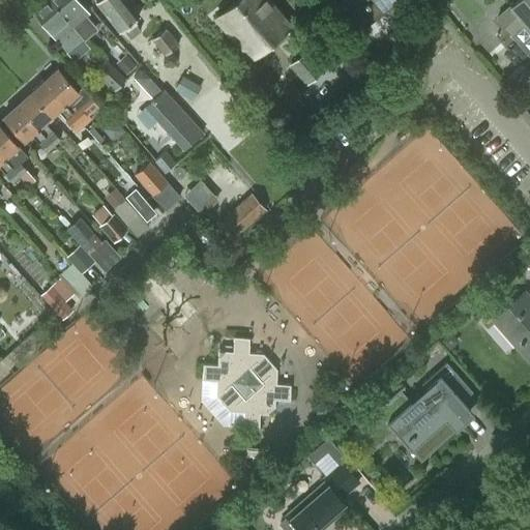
[(66,51),(82,38),(50,0),(46,0),(33,11),(66,51)]
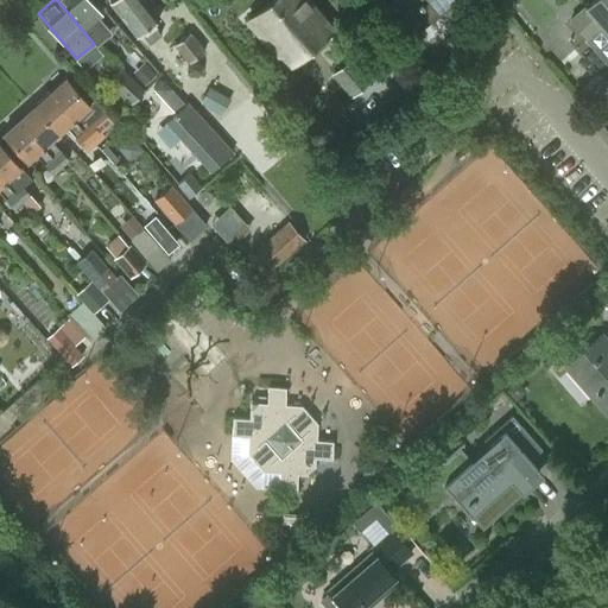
[(88,0),(57,0),(94,44),(96,46),(112,33),(97,17),(101,14),(88,0)]
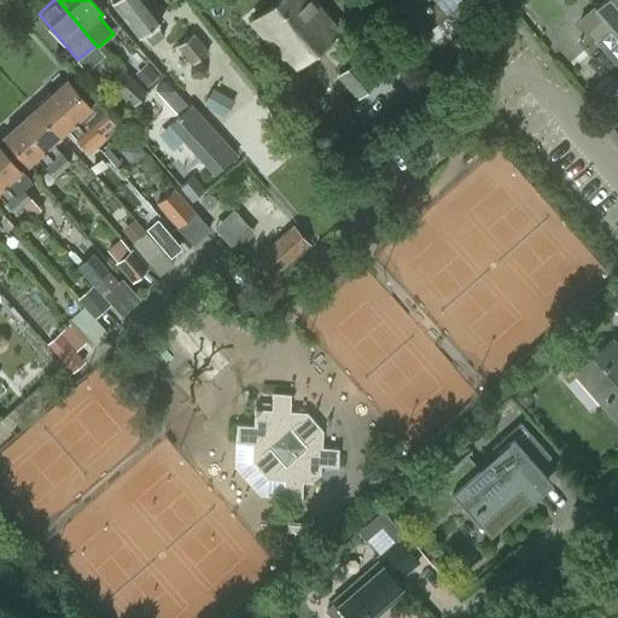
[(155,22),(162,17),(149,0),(112,0),(139,35),(144,31),(153,42),(164,34),(155,22)]
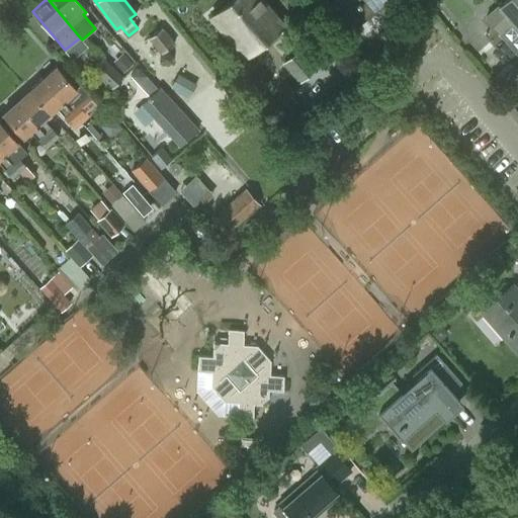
[(245,55),(281,23),(262,0),(230,0),(211,15),(245,55)]
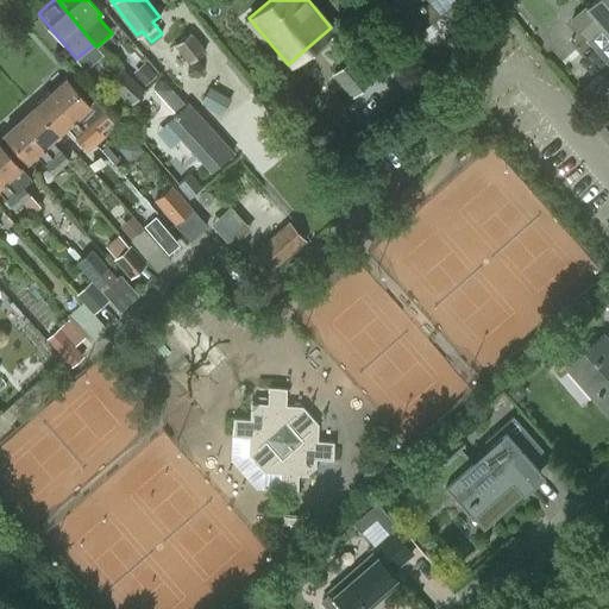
[(431,17),(450,0),(375,0),(377,1),(378,0),(395,0),(399,2),(395,6),(400,12),(406,11),(409,16),(421,5),(431,17)]
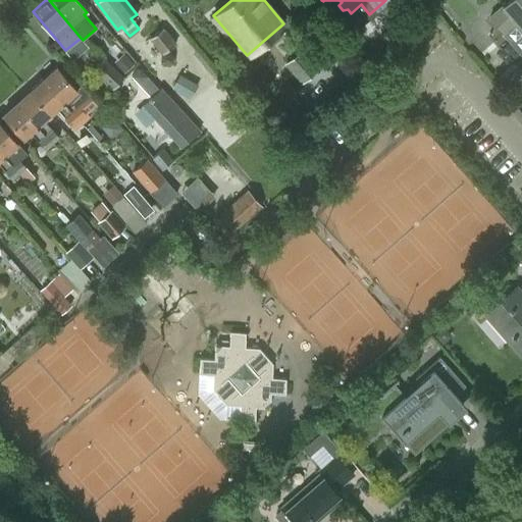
[(521,0),(507,0),(489,15),(503,31),(501,33),(521,56),(521,54),(521,0)]
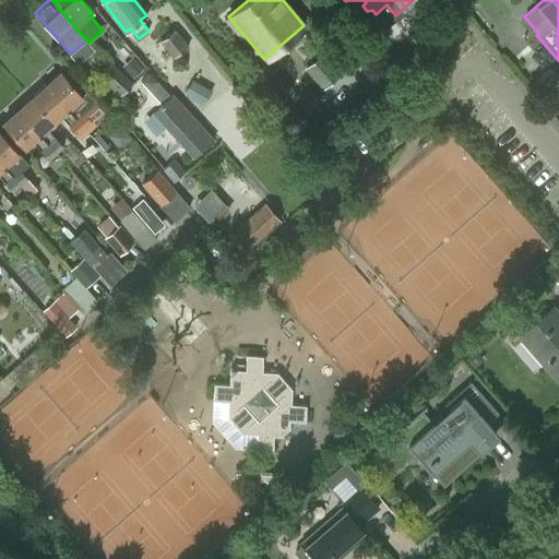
[(175,56),(188,45),(174,27),(161,39),(175,56)]
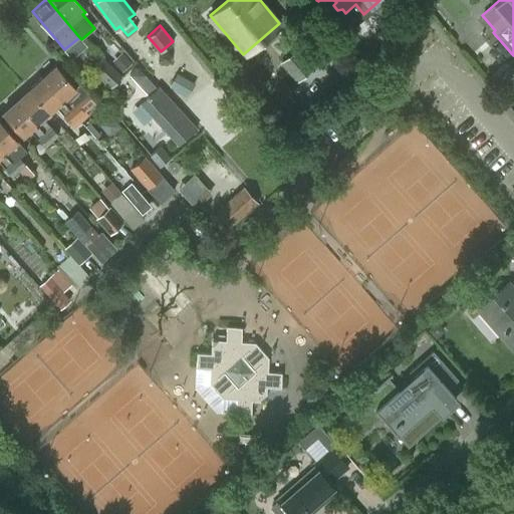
[(296,81),(322,60),(306,40),(280,62),(296,81)]
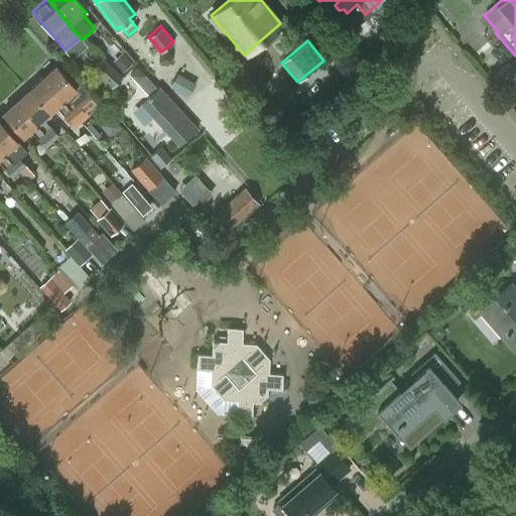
[(171,55),(168,51),(163,50),(159,53),(158,58),(161,62),(166,63),(170,60),(171,55)]
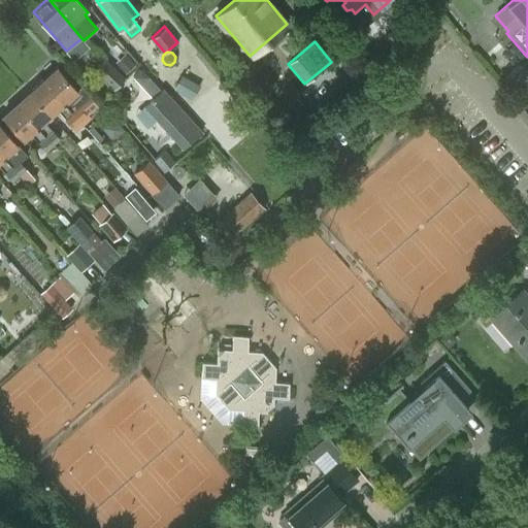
[(135,64),(127,55),(117,63),(126,72),(135,64)]
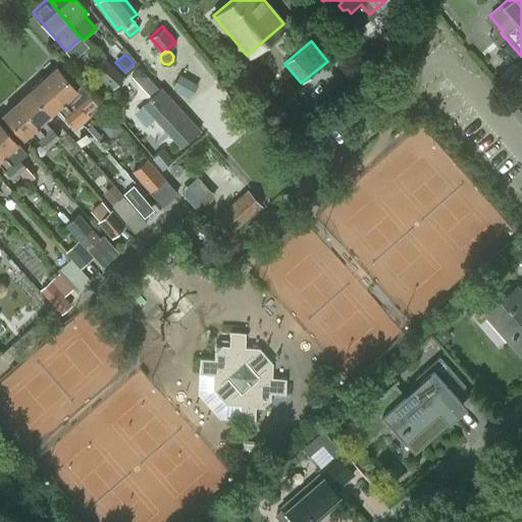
[(113,89),(124,76),(104,57),(93,69),(113,89)]
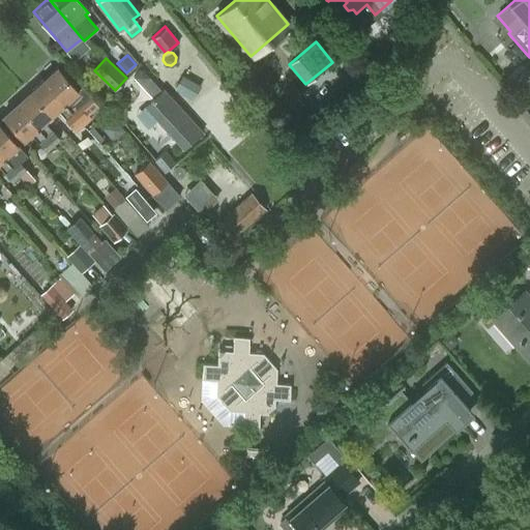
[(87,101),(78,91),(57,67),(42,80),(80,120),(86,115),(80,109),(87,101)]
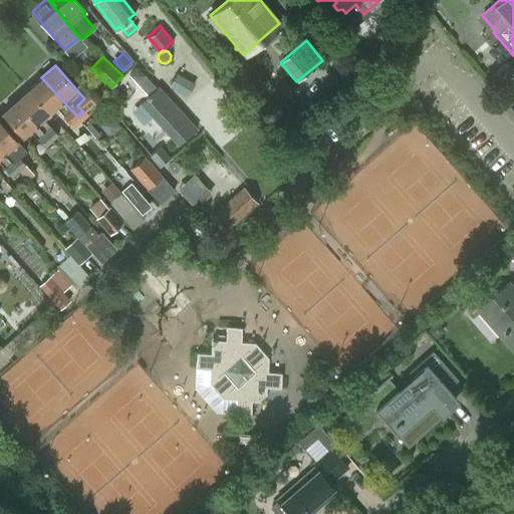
[(134,77),(140,77),(144,73),(137,66),(130,73),(134,77)]
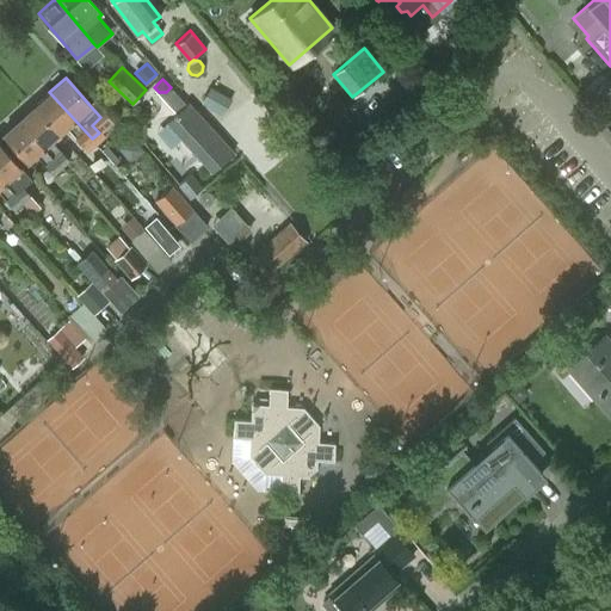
[(222,115),(232,98),(210,86),(201,103),(222,115)]
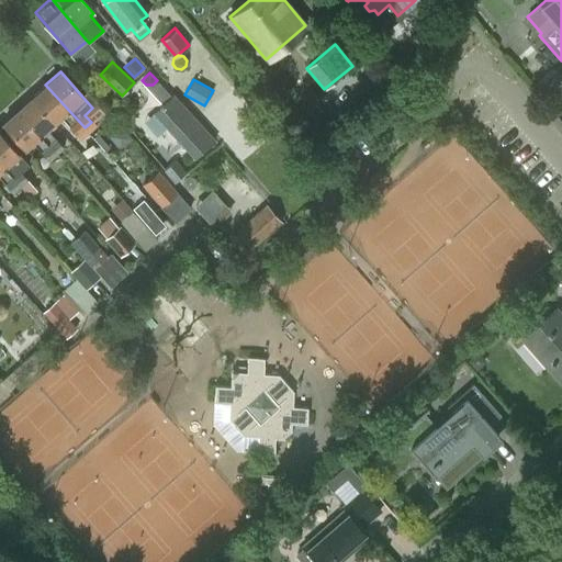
[(77,134),(85,127),(45,85),(32,97),(55,122),(60,116),(77,134)]
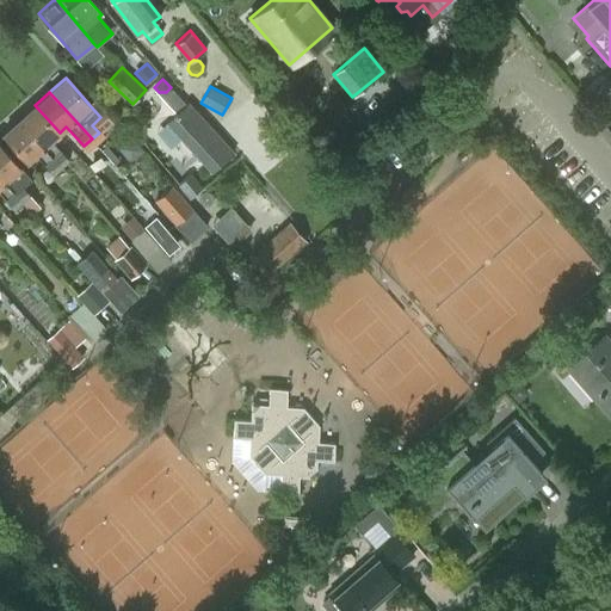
[(187,103),(179,110),(167,122),(213,171),(233,152),(187,103)]
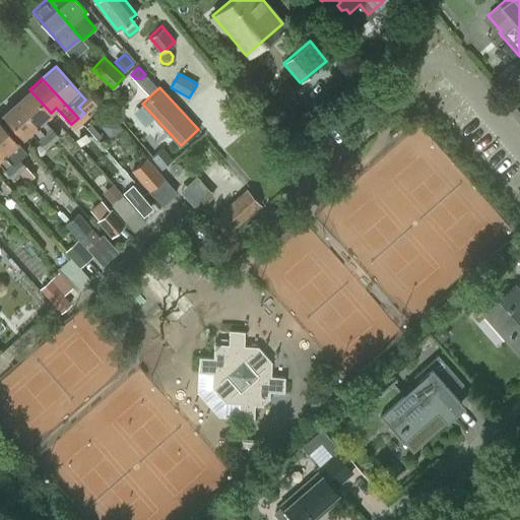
[(44,119),(51,113),(29,89),(16,102),(52,141),(59,135),(44,119)]
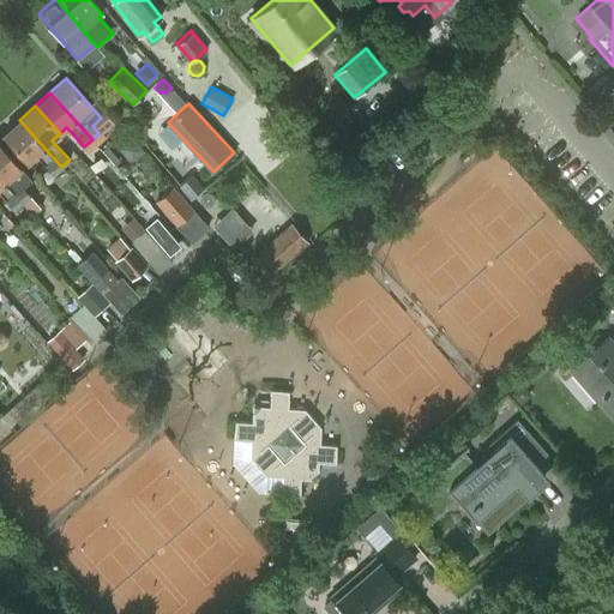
[(53,174),(61,167),(19,120),(4,133),(29,161),(36,155),(53,174)]
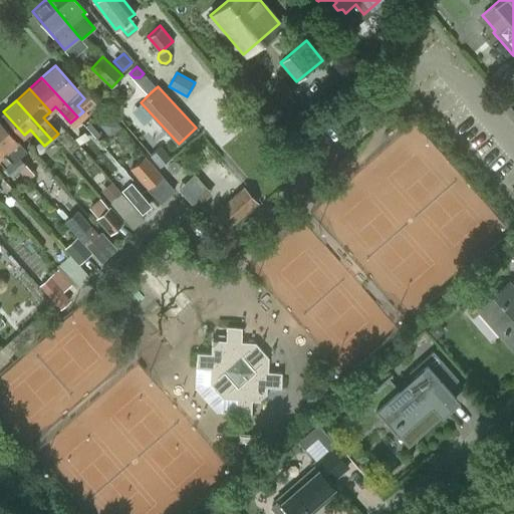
[(26,151),(17,141),(0,120),(0,148),(19,169),(27,179),(34,173),(19,157),(26,151)]
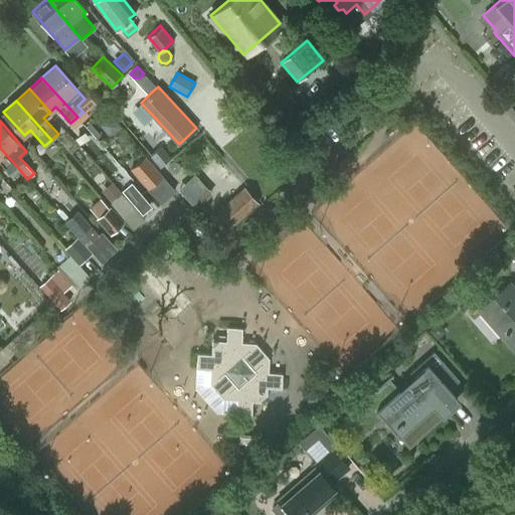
[(111,141),(105,146),(117,161),(124,155),(111,141)]
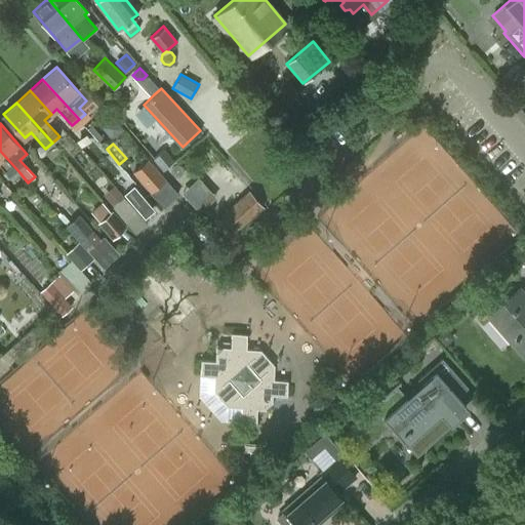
[(163,169),(172,161),(163,150),(154,157),(163,169)]
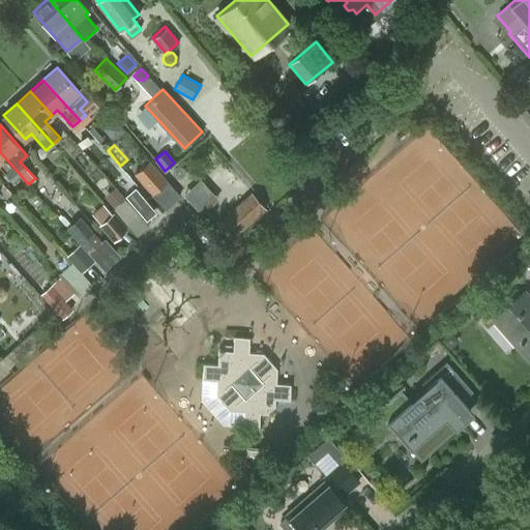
[(20,174),(0,152),(0,168),(12,181),(20,174)]
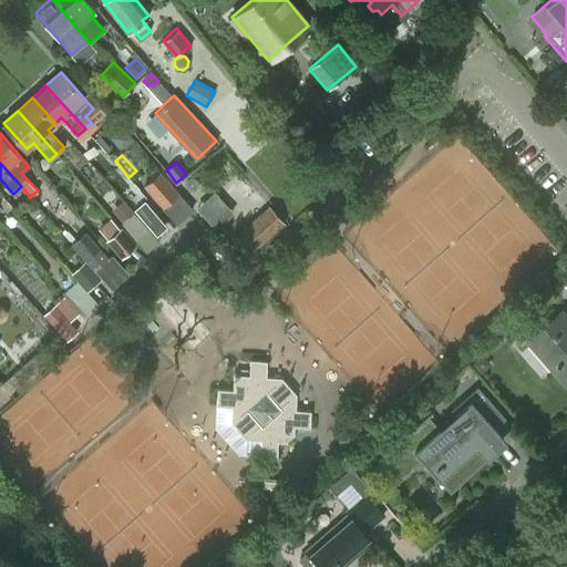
[(158,172),(144,185),(162,206),(177,192),(158,172)]
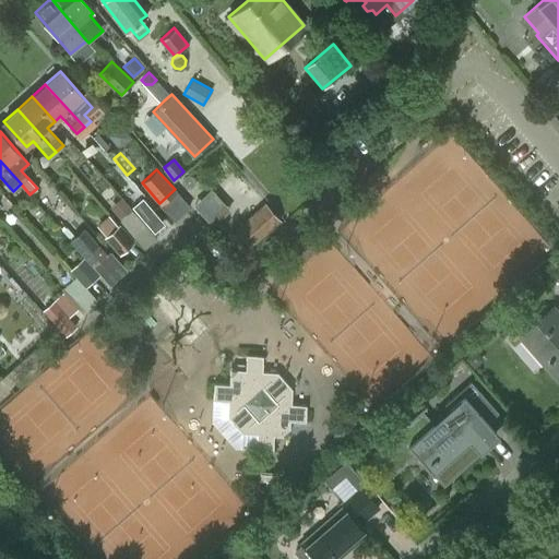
[(195,182),(183,193),(194,204),(206,194),(195,182)]
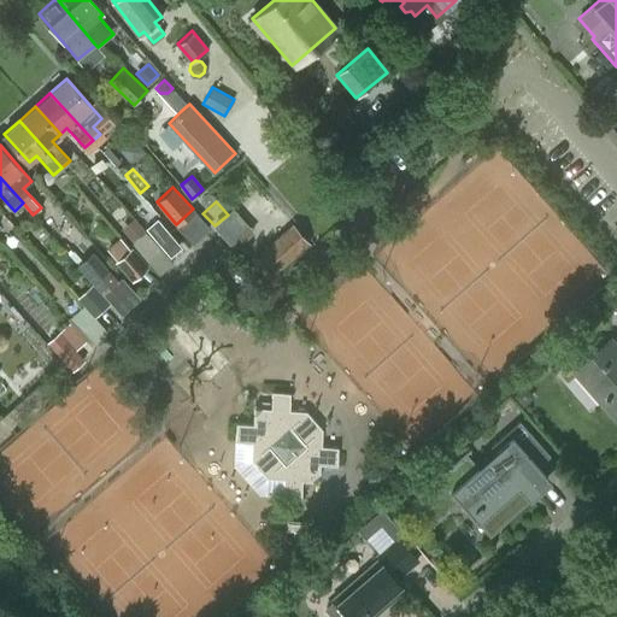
[(171,256),(182,246),(157,217),(146,227),(171,256)]
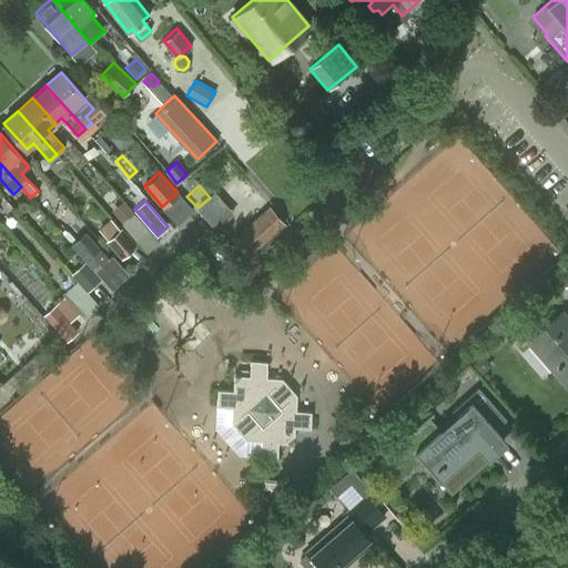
[(134,212),(124,201),(113,211),(123,221),(134,212)]
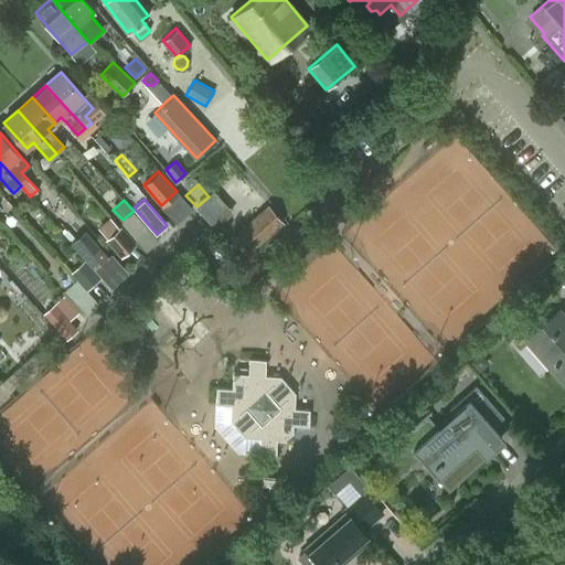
[(267,205),(235,234),(249,251),(281,222),(267,205)]
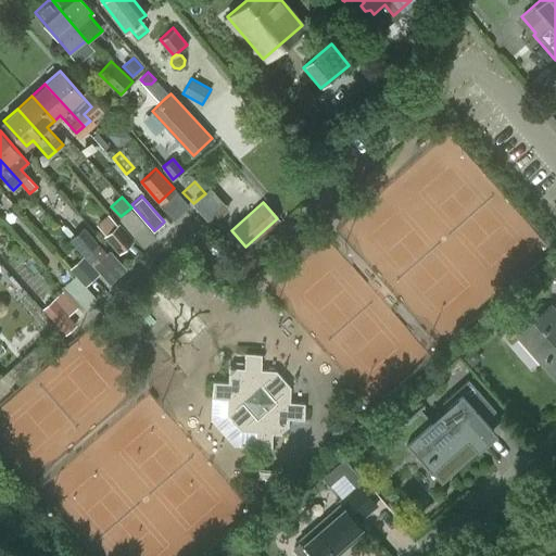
[(119,252),(133,240),(118,225),(105,237),(119,252)]
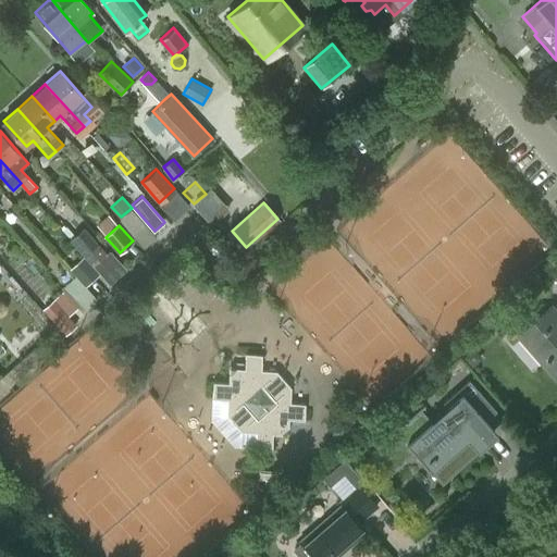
[(91,265),(107,252),(84,227),(70,239),(91,265)]
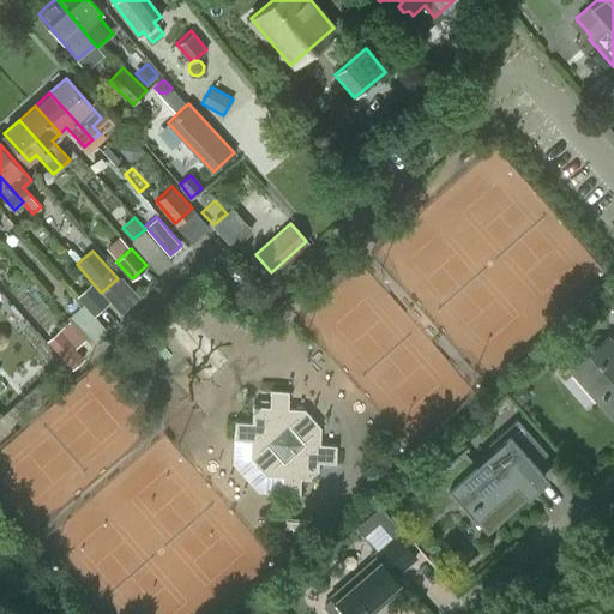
[(94,314),(106,304),(90,286),(78,296),(94,314)]
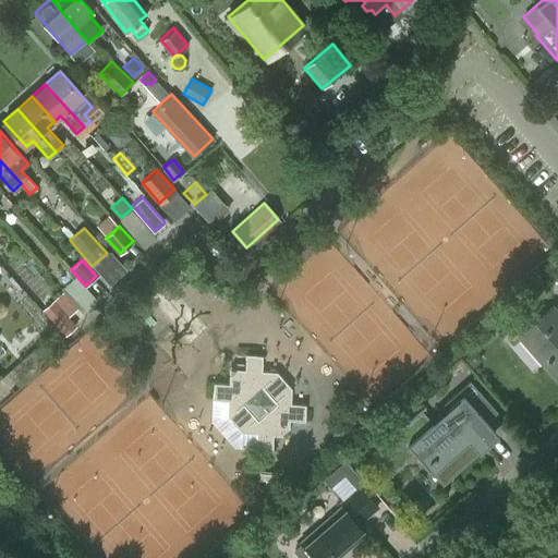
[(85,286),(76,275),(64,286),(86,310),(97,300),(85,286)]
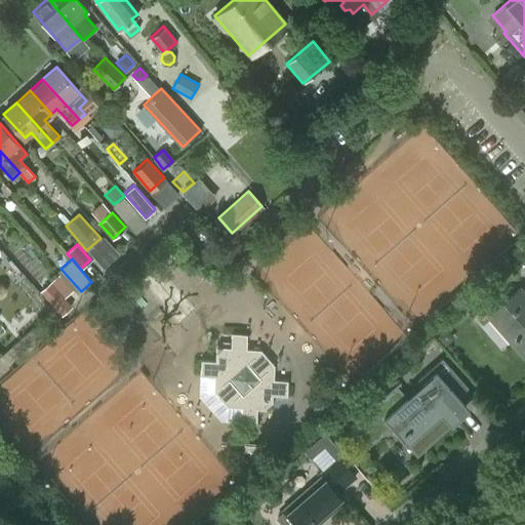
[(66,297),(74,290),(59,274),(50,283),(54,287),(45,295),(61,313),(71,304),(66,297)]
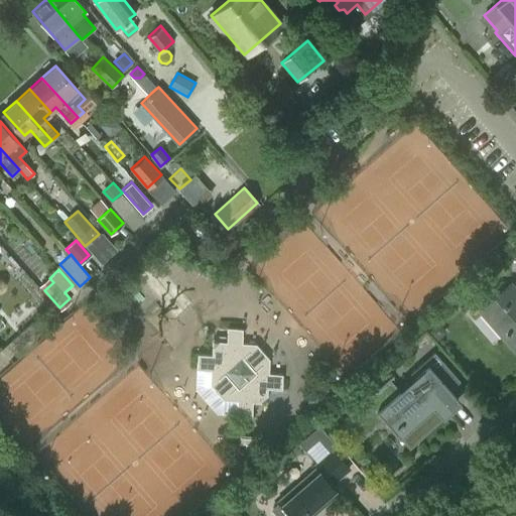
[(515,279),(512,283),(511,282),(480,308),(515,350),(515,349),(515,279)]
